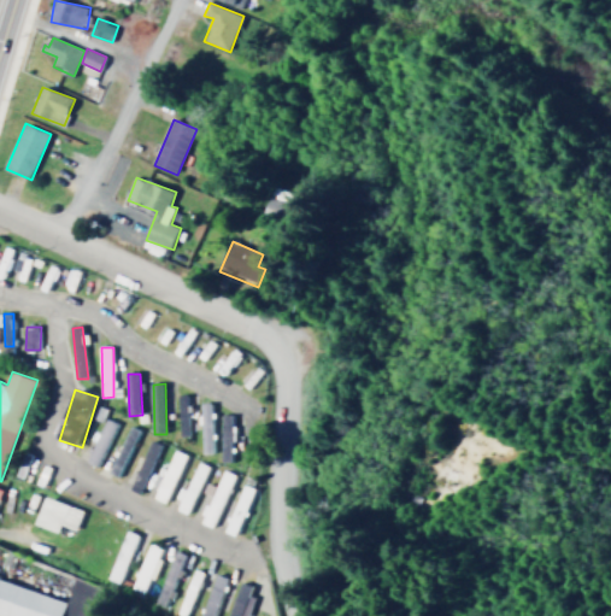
[(182,438),(191,438),(189,396),(181,397),(182,438)]
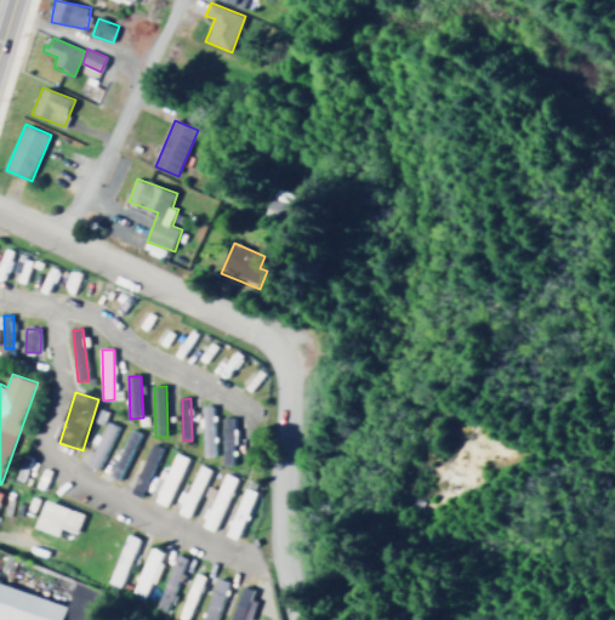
[(215,407),(204,407),(205,458),(216,458),(215,407)]
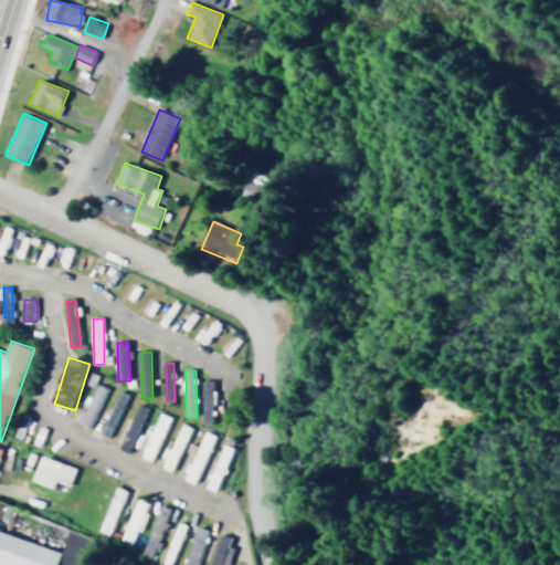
[(204,425),(215,425),(215,382),(205,382),(204,425)]
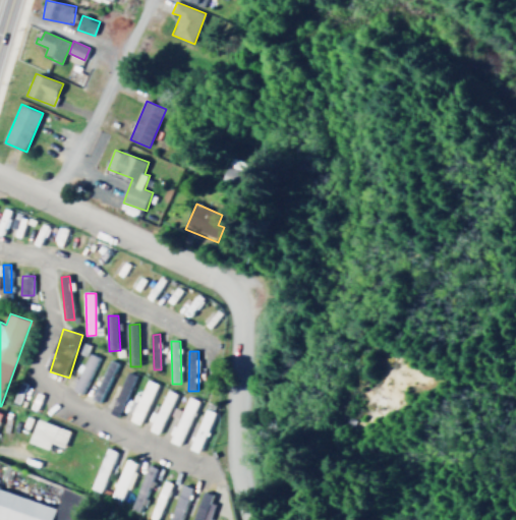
[(74,391),(83,395),(101,359),(92,354),(74,391)]
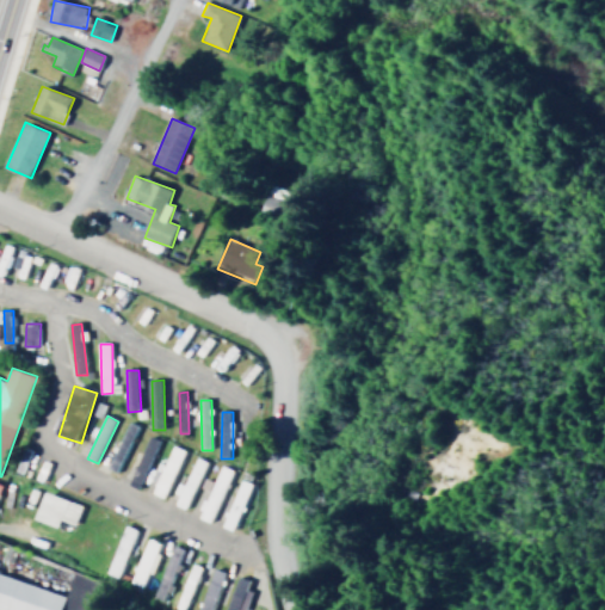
[(110,469),(119,474),(140,426),(130,423),(110,469)]
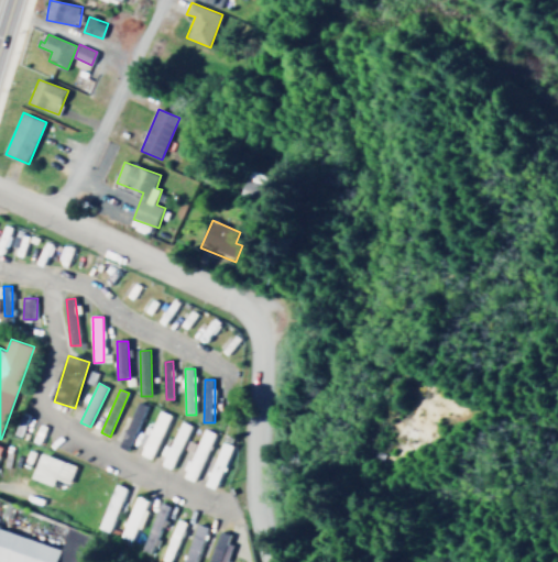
[(149,407),(140,403),(121,447),(130,451),(149,407)]
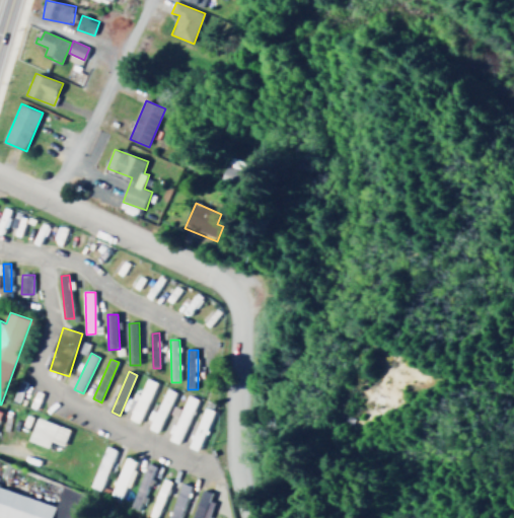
[(157,382),(148,379),(142,396),(137,394),(128,419),(142,424),(157,382)]
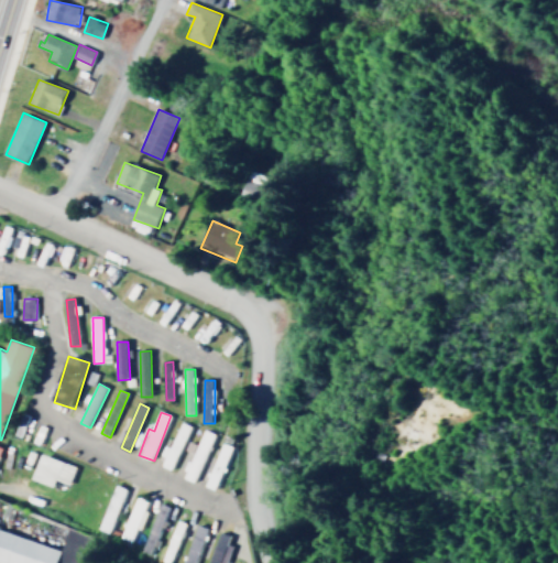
[(173,471),(193,426),(184,423),(164,466),(173,471)]
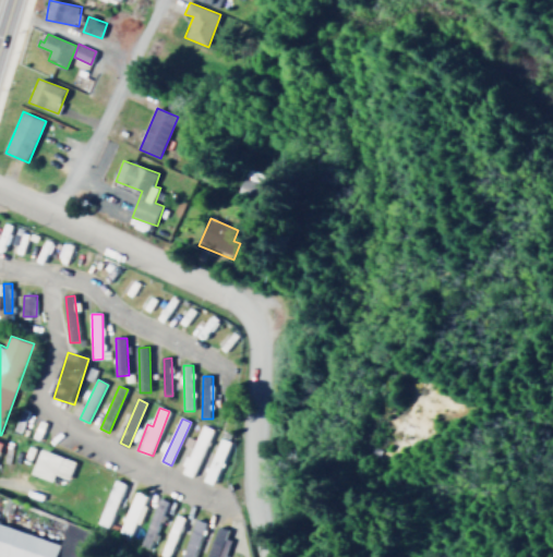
[(215,430),(204,425),(183,473),(194,477),(215,430)]
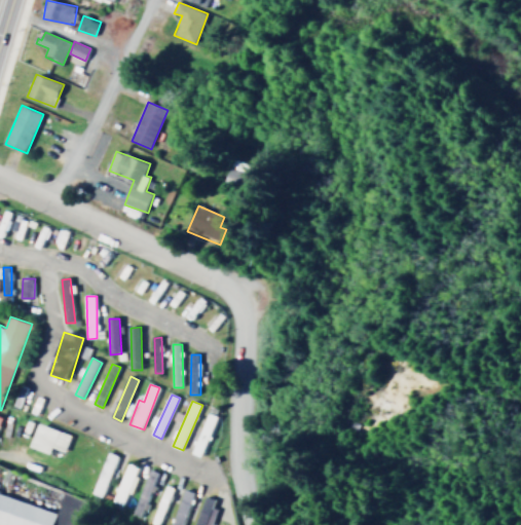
[(194,454),(202,457),(218,416),(209,413),(194,454)]
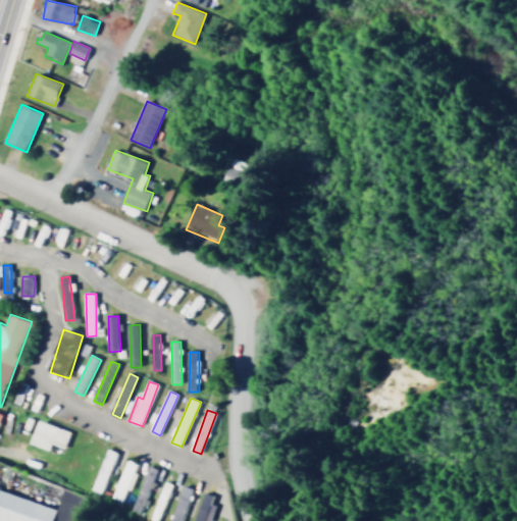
[(51,452),(53,445),(65,450),(71,432),(41,420),(32,444),(51,452)]
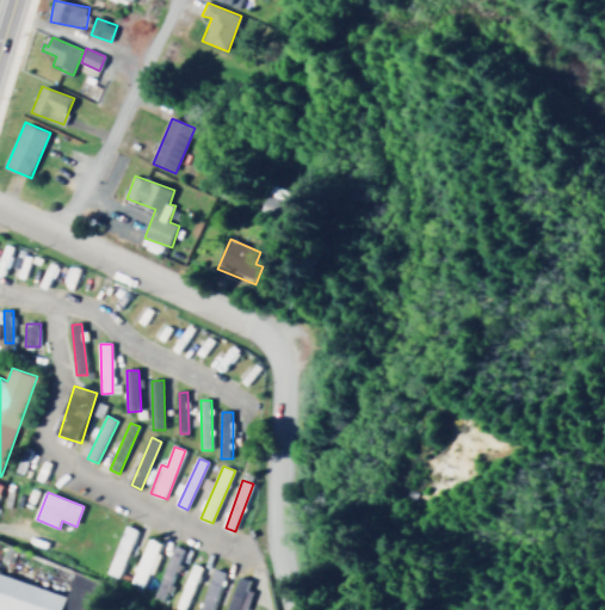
[(134,584),(146,587),(160,542),(148,538),(134,584)]
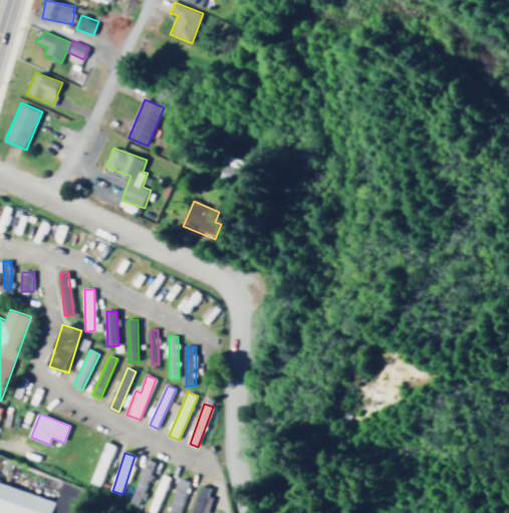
[(130,502),(137,505),(157,463),(149,459),(130,502)]
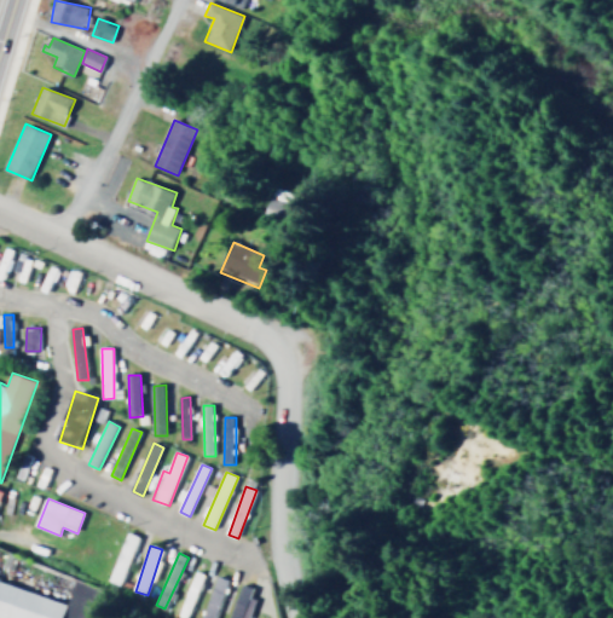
[(188,617),(206,575),(197,571),(179,616),(183,617),(188,617)]
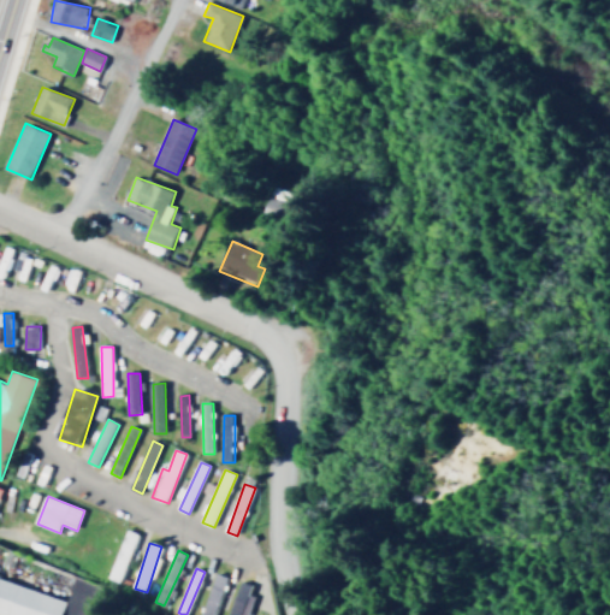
[(215,614),(227,577),(217,573),(203,614),(215,614)]
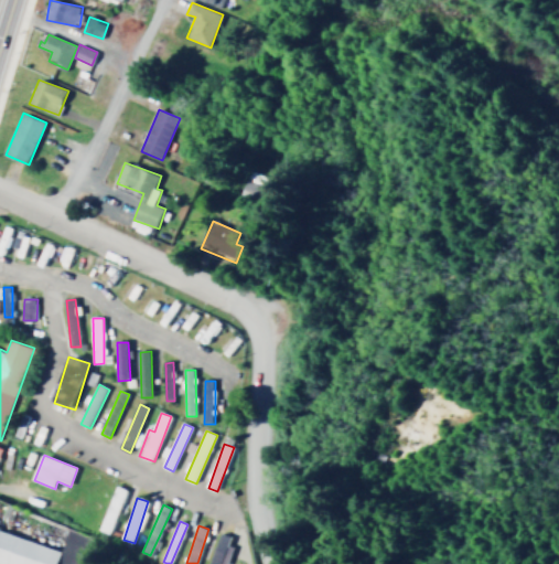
[(56,563),(62,551),(0,530),(0,563),(56,563)]
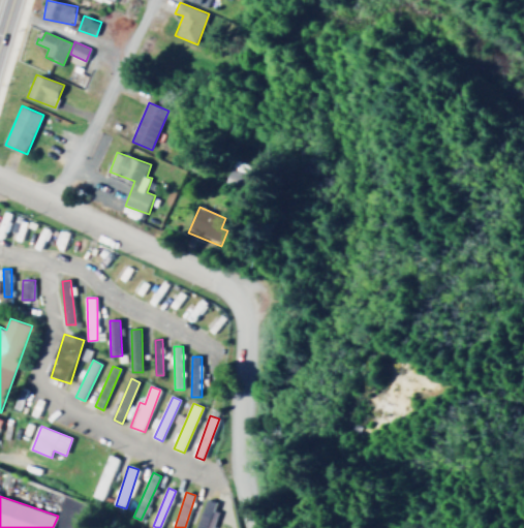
[(217,503),(208,499),(196,527),(208,527),(213,527),(219,514),(214,511),(217,503)]
